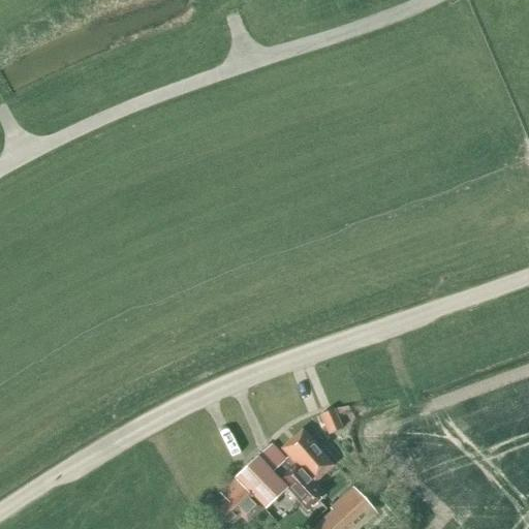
[(327,435),(340,429),(332,410),(318,415),(327,435)]
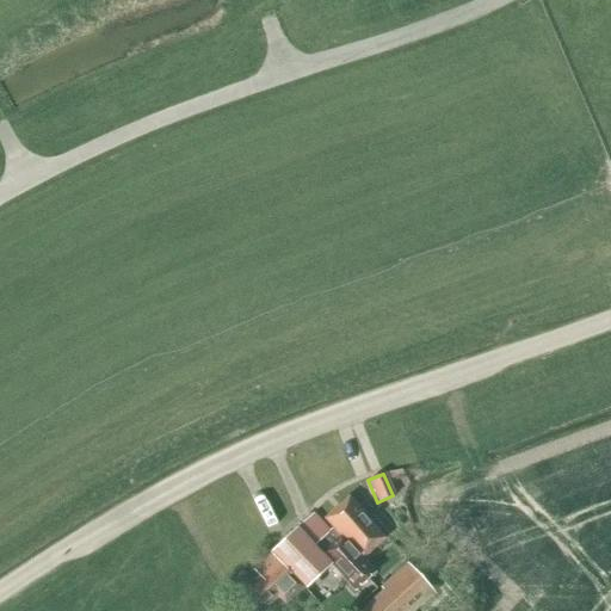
[(332,529),(360,560),(383,538),(347,498),(333,511),(325,500),(313,511),(322,520),(323,519),(332,529)]
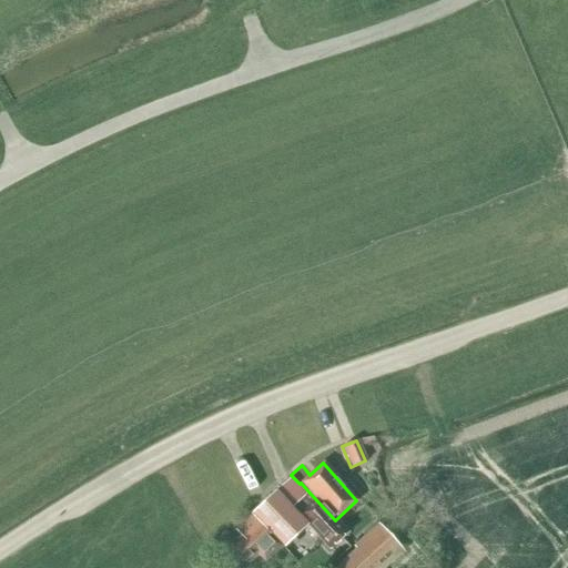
[(335,520),(308,492),(305,495),(290,478),(251,514),(284,547),(306,525),(328,549),(347,533),(335,520)]
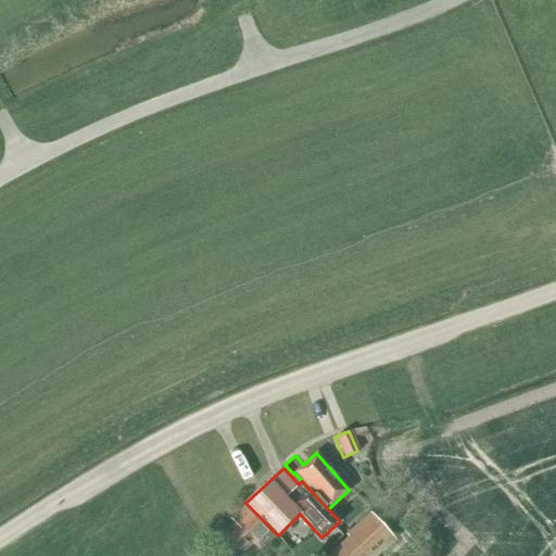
[(258,551),(276,535),(245,505),(229,519),(237,528),(218,544),(228,555),(237,555),(252,543),(258,551)]
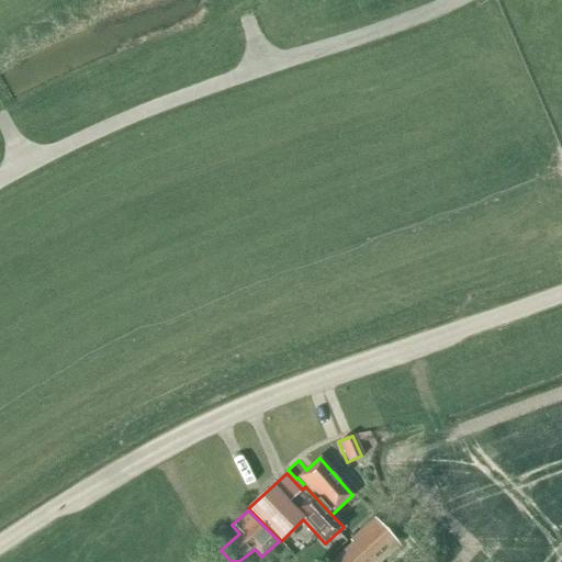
[(379,561),(397,546),(373,519),(349,541),(351,544),(332,561),(379,561)]
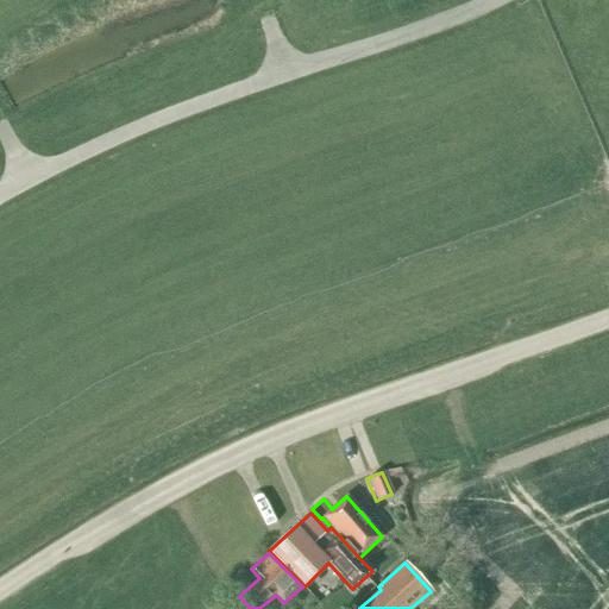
All buildings are outlined.
